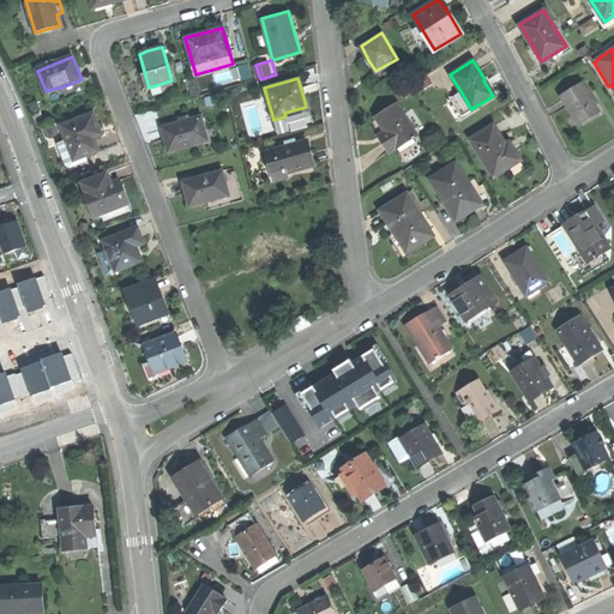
[(582,84),(560,97),(578,125),(589,118),(599,112),(582,84)]
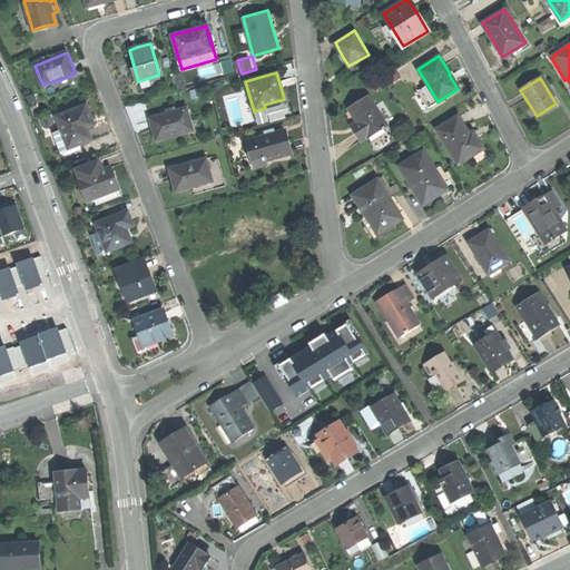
[(428,85),(419,90),(429,107),(438,101),(428,85)]
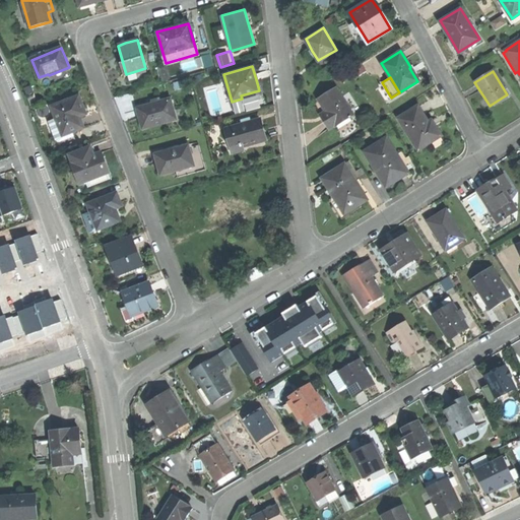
[(336,88),(319,100),(328,116),(323,120),(326,125),(328,129),(334,125),(334,126),(352,115),(336,88)]
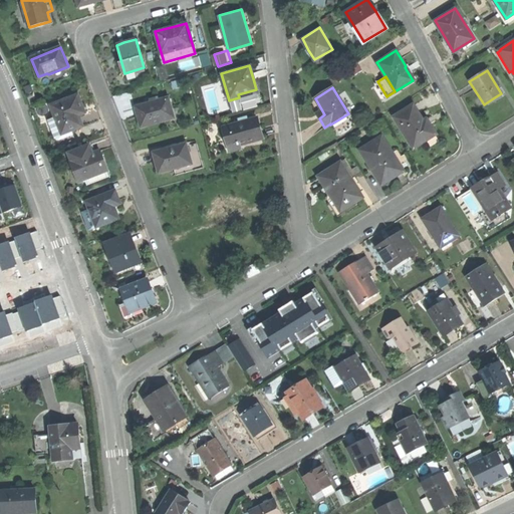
[(256,89),(238,94),(239,97),(240,102),(258,97),(256,89)]
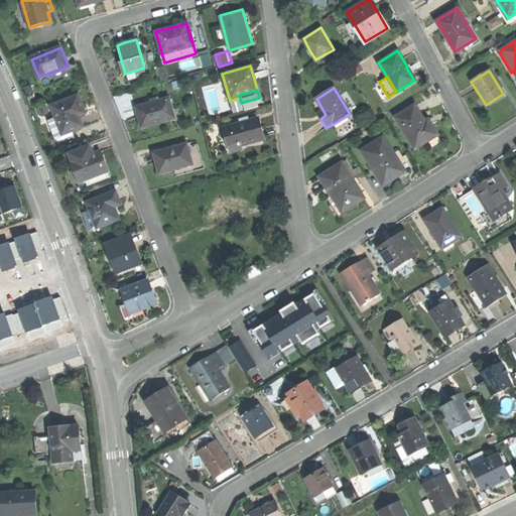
[(79,96),(51,107),(62,135),(83,127),(78,112),(84,109),(82,105),(79,96)]
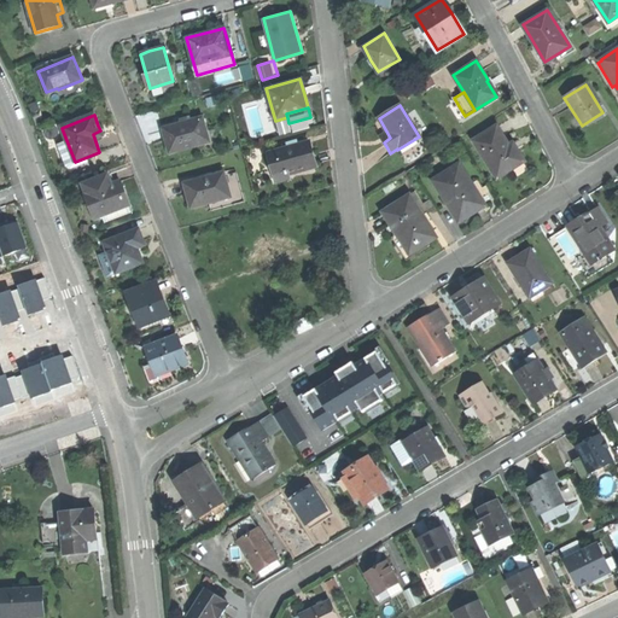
[(200,118),(161,128),(164,141),(168,152),(207,141),(200,118)]
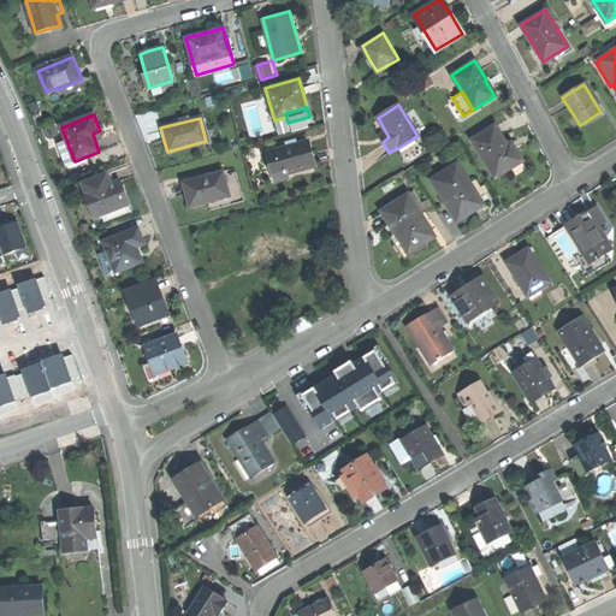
[(496,125),(472,140),(496,177),(522,160),(515,148),(521,144),(519,141),(516,137),(507,143),(496,125)]
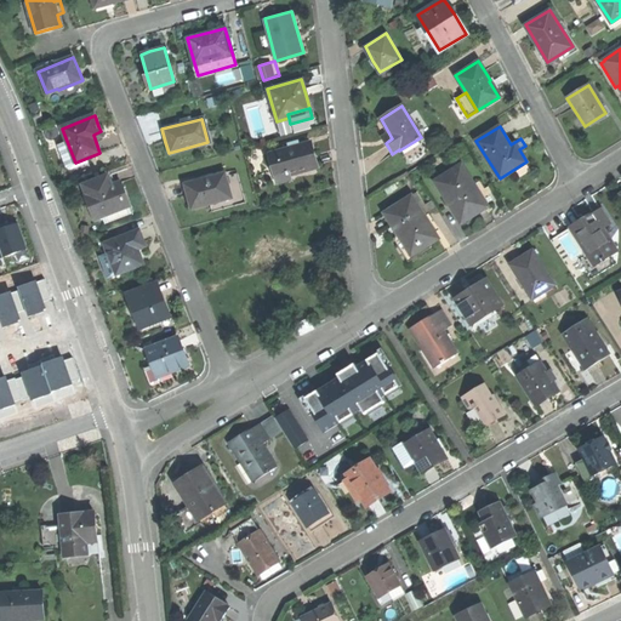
[(289,149),(269,154),(274,176),(283,174),(288,175),(317,167),(313,157),(309,143),(298,146),(289,149)]
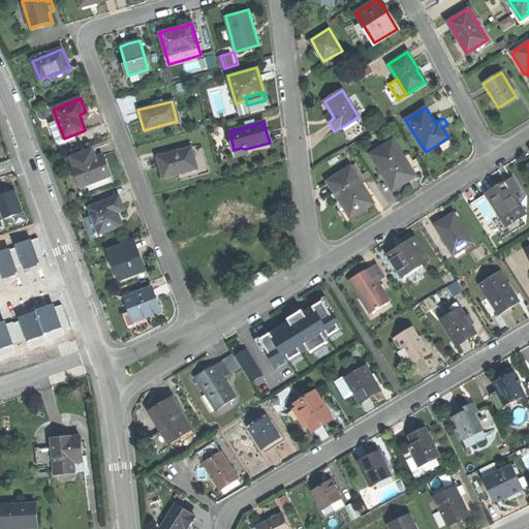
[(394,141),(371,155),(394,190),(407,182),(415,177),(415,176),(421,173),(419,170),(423,168),(416,159),(413,161),(409,154),(404,157),(394,141)]
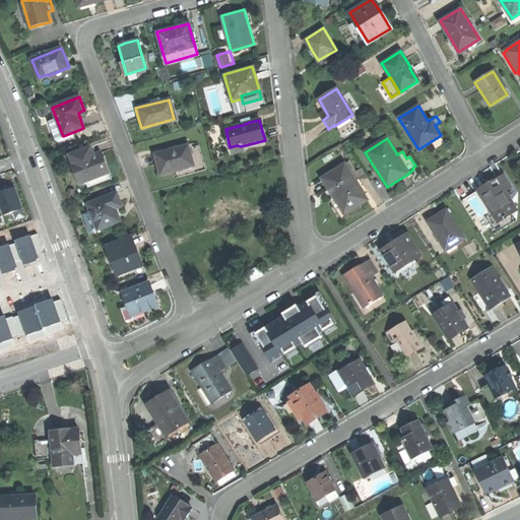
[(188,145),(154,154),(156,164),(160,175),(193,166),(188,145)]
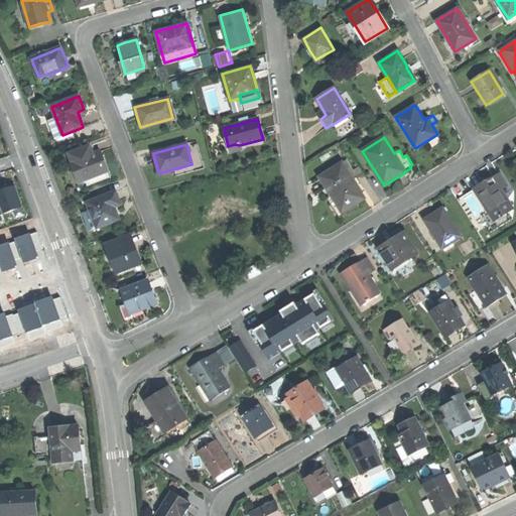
[(90,147),(70,155),(73,163),(72,164),(79,183),(108,172),(105,165),(101,152),(93,155),(90,147)]
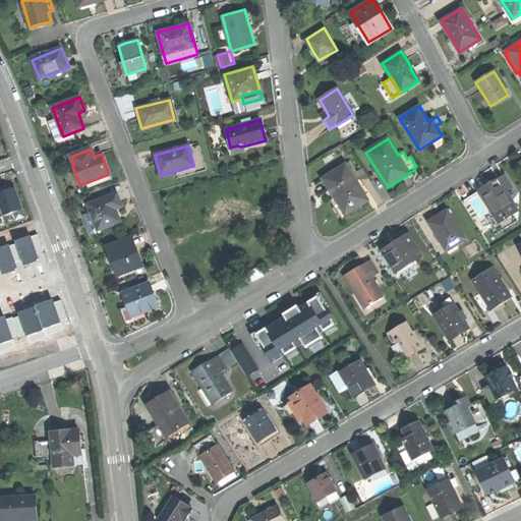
[(345,165),(324,179),(345,214),(357,206),(367,199),(363,193),(367,191),(359,179),(356,181),(345,165)]
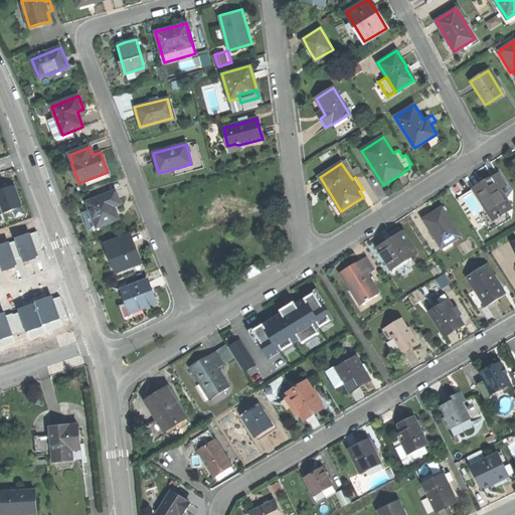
[(485,181),(473,188),(483,204),(485,203),(495,219),(499,216),(500,218),(505,215),(504,213),(512,208),(507,199),(505,199),(502,194),(503,193),(501,189),(507,186),(499,173),(493,177),(492,176),(485,181)]
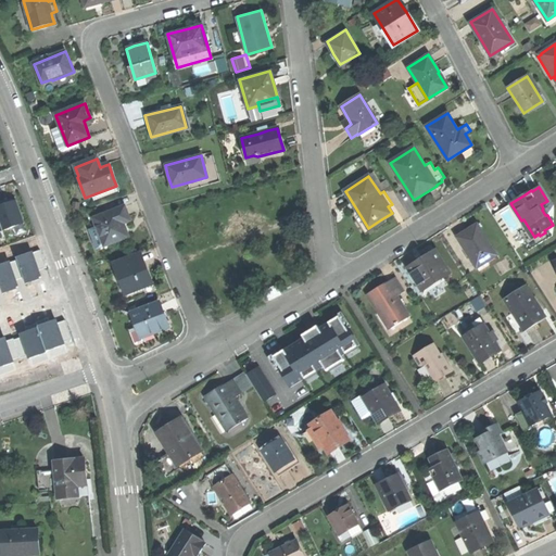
[(2,201),(0,201),(0,222),(3,231),(23,224),(15,201),(10,202),(9,200),(2,203),(2,201)]
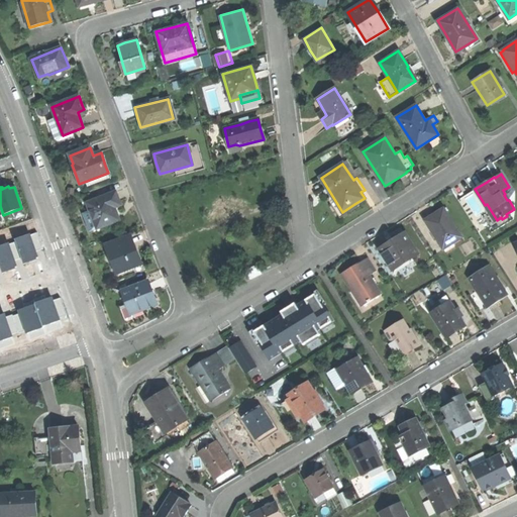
[(115,193),(87,205),(90,213),(83,216),(90,233),(119,221),(112,205),(119,202),(115,193)]
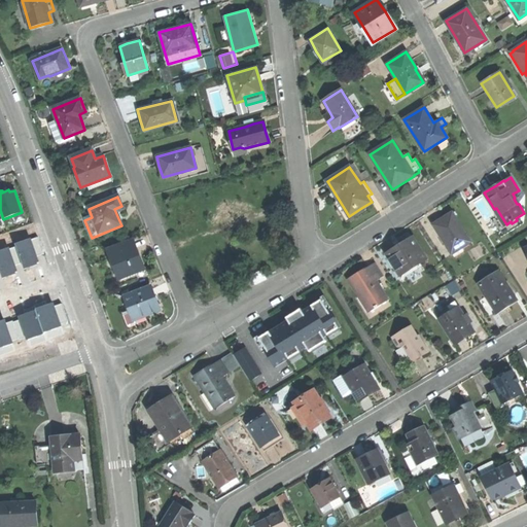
[(444,218),(433,224),(451,254),(469,243),(452,213),(444,218)]
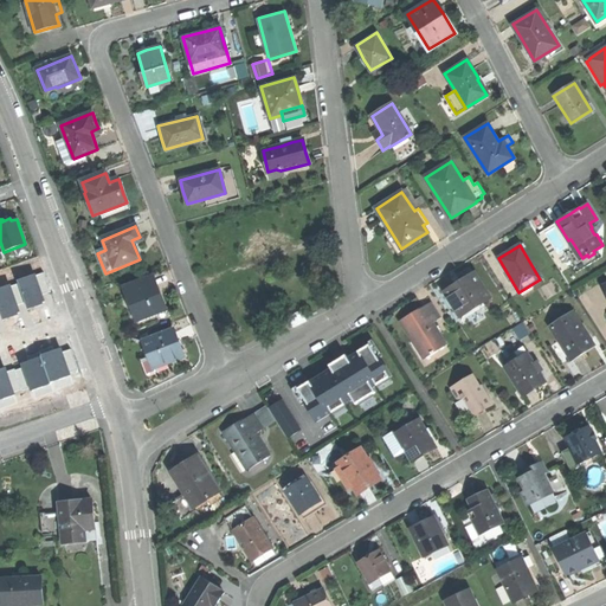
[(459,283),(445,292),(459,314),(464,315),(490,298),(474,274),(459,283)]
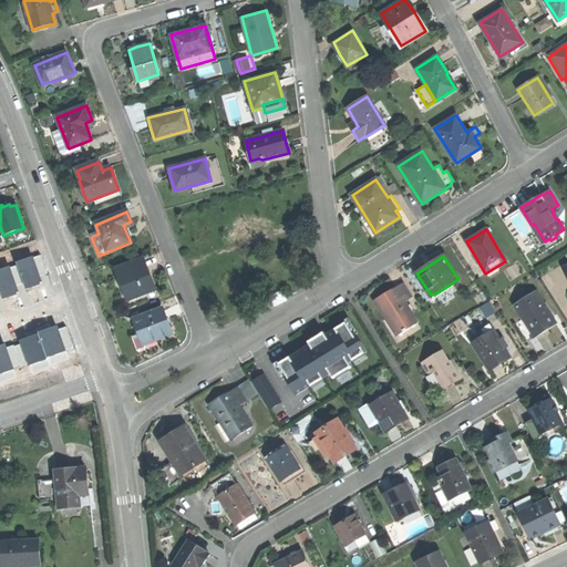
[(0,292),(1,292),(3,300),(20,294),(17,286),(23,284),(27,290),(43,284),(40,275),(47,271),(42,257),(35,259),(34,257),(17,264),(17,266),(12,268),(11,266),(0,269),(0,292)]
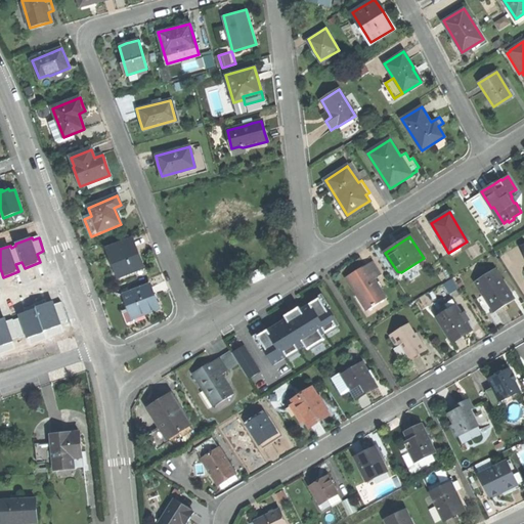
[(131,242),(107,251),(114,267),(113,268),(117,278),(141,269),(138,260),(131,242)]
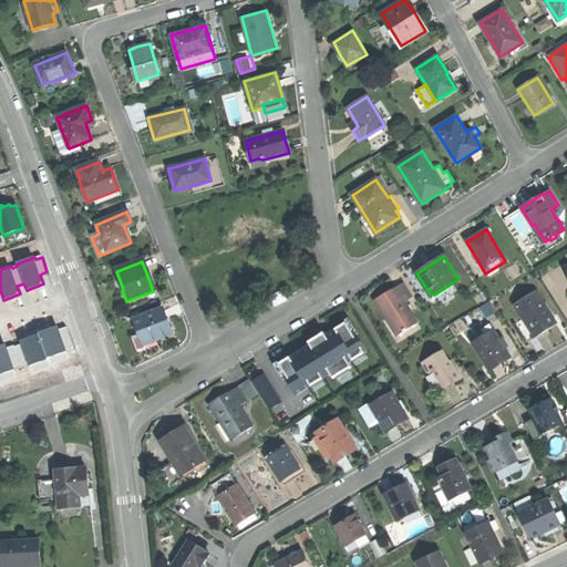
[(387,292),(373,301),(385,319),(387,319),(398,336),(402,333),(403,334),(406,331),(406,330),(418,323),(411,312),(410,313),(406,308),(408,308),(404,302),(411,299),(403,286),(402,285),(395,289),(394,288),(387,292)]
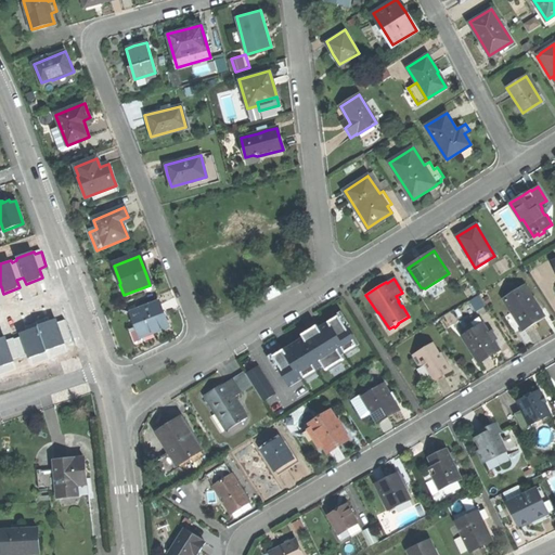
[(395,280),(402,293),(403,292),(396,279),(395,280)]
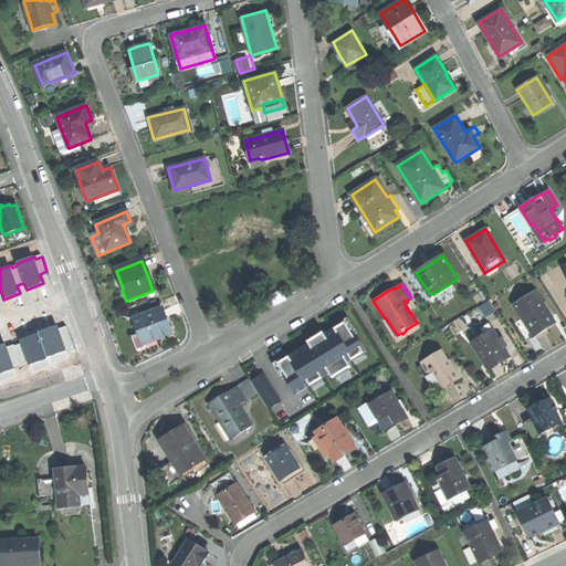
[(442,303),(454,294),(450,289),(438,297),(442,303)]
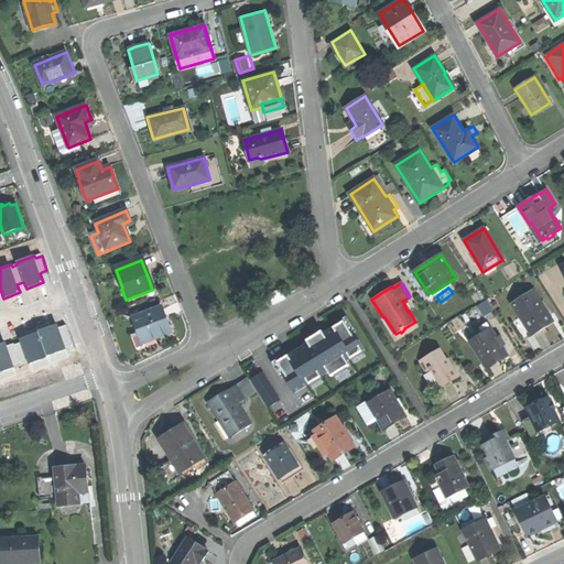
[(532,291),(511,305),(532,337),(544,329),(553,324),(546,312),(544,313),(539,304),(540,303),(532,291)]
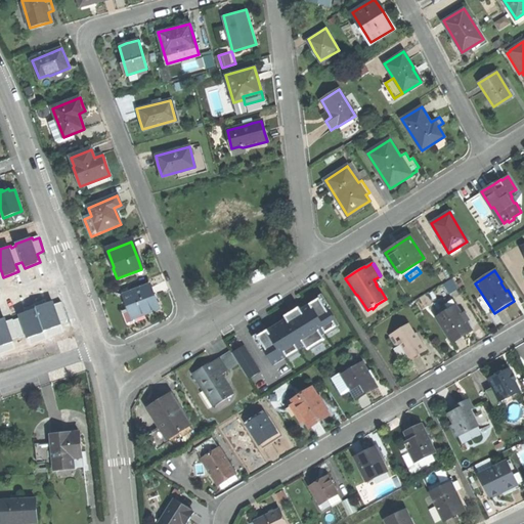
[(149,289),(125,298),(133,319),(151,312),(149,308),(151,305),(156,303),(153,296),(149,289)]
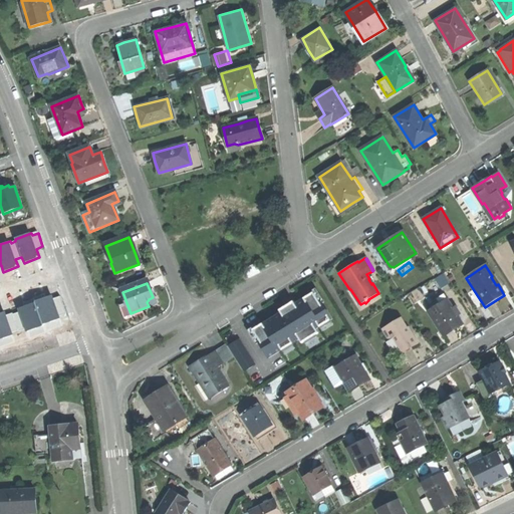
[(279,313),(250,331),(267,358),(298,339),(300,343),(317,332),(315,328),(330,318),(313,291),(293,304),(292,301),(280,309),(277,310),(279,313)]
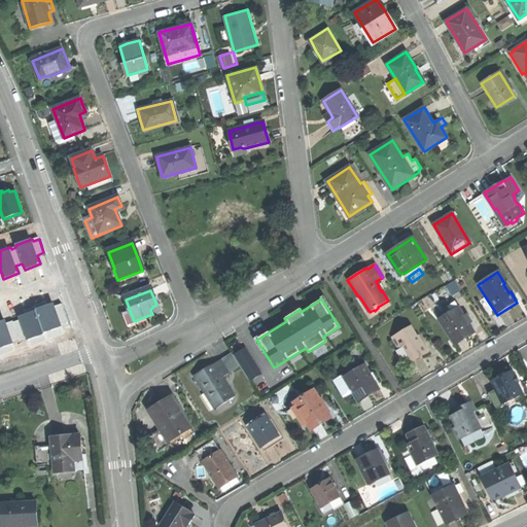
[(5,319),(0,320),(0,348),(14,345),(13,342),(27,338),(28,340),(63,327),(62,323),(68,321),(62,305),(56,307),(54,303),(19,317),(19,319),(6,324),(5,319)]
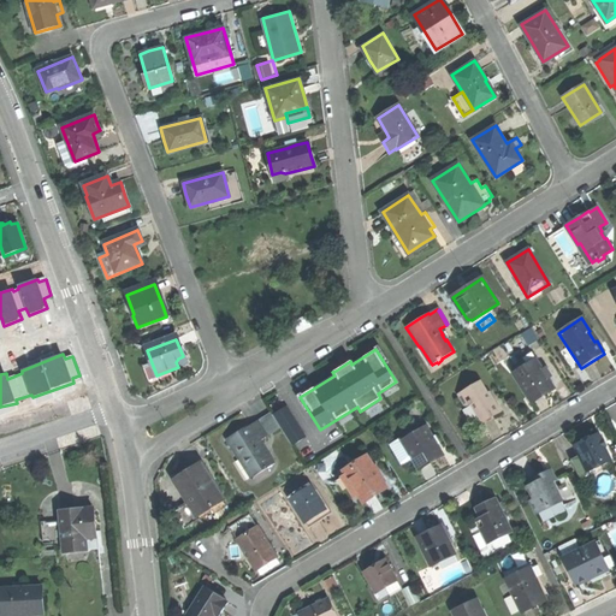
[(535,361),(514,374),(531,402),(543,395),(554,389),(548,380),(542,371),(535,361)]
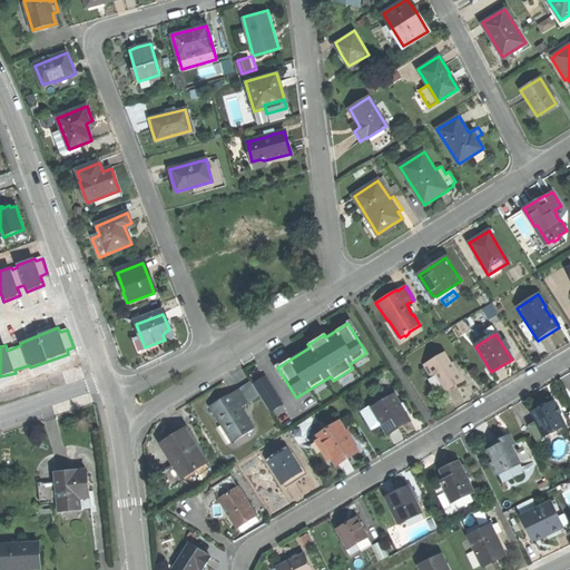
[(445,353),(423,366),(430,377),(435,374),(446,391),(455,385),(464,380),(459,371),(457,372),(445,353)]
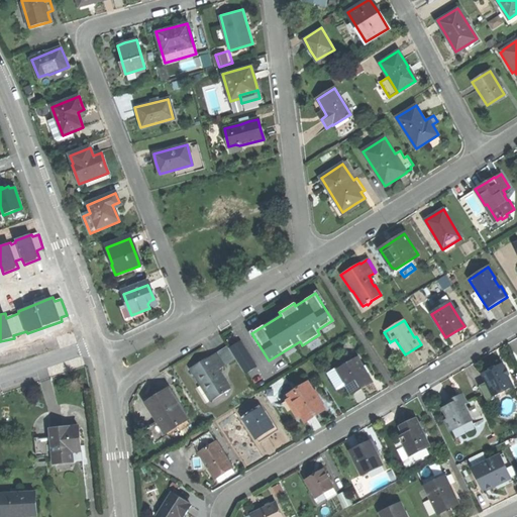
[(239,342),(227,349),(244,375),(255,368),(239,342)]
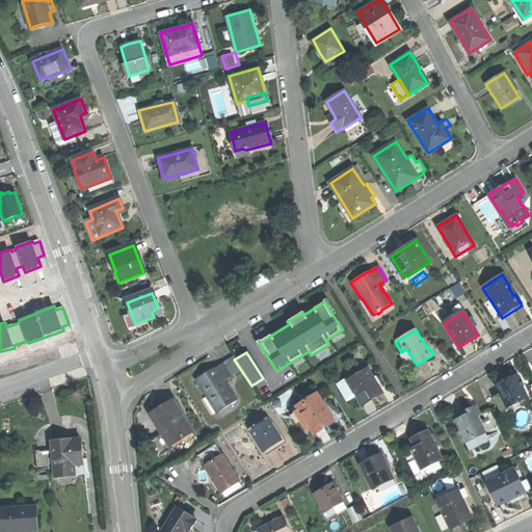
[(221,365),(230,377),(240,370),(232,357),(221,365)]
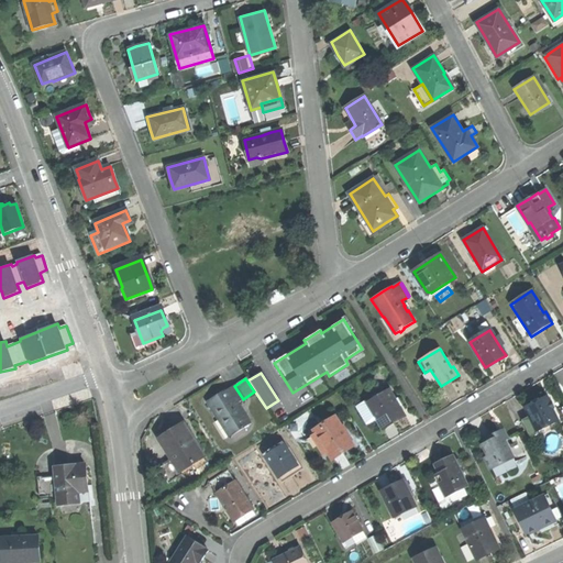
[(220,394),(206,403),(218,420),(220,419),(231,437),(251,424),(243,414),(242,415),(239,409),(240,408),(236,404),(243,399),(234,386),(228,390),(227,389),(220,394)]
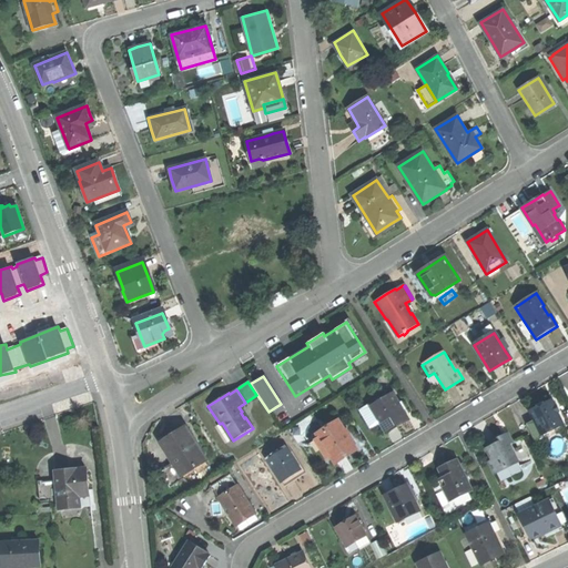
[(392,394),(371,407),(379,422),(378,423),(385,434),(395,427),(408,419),(402,411),(401,412),(395,403),(397,402),(392,394)]
